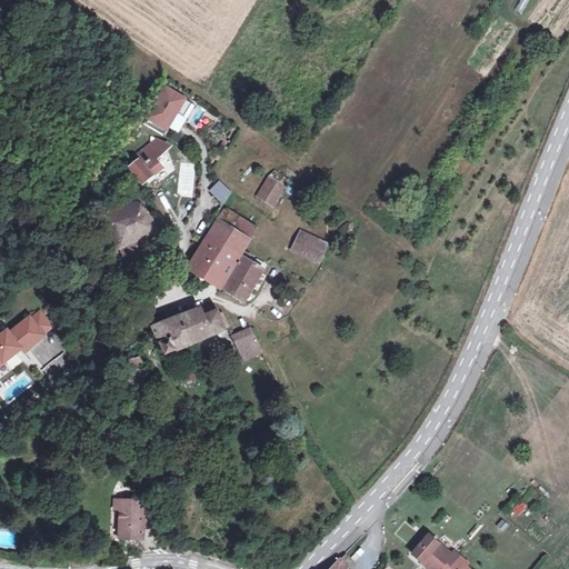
[(167,89),(143,125),(155,132),(159,126),(166,130),(177,115),(183,119),(192,106),(167,89)]
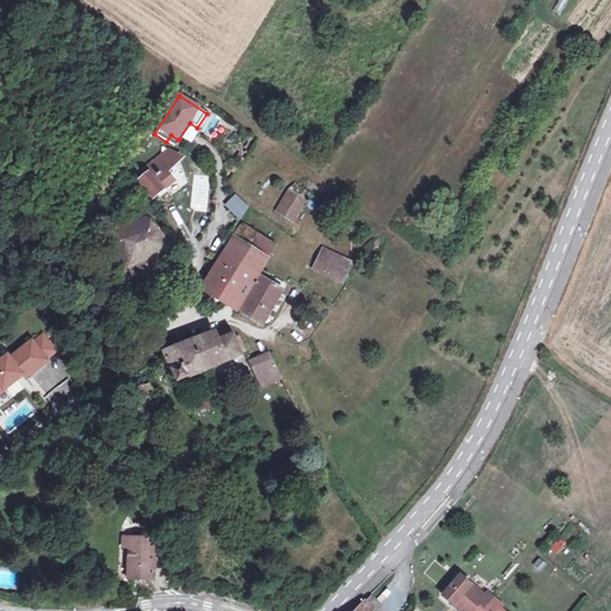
[(166,142),(174,147),(178,140),(171,135),(166,142)]
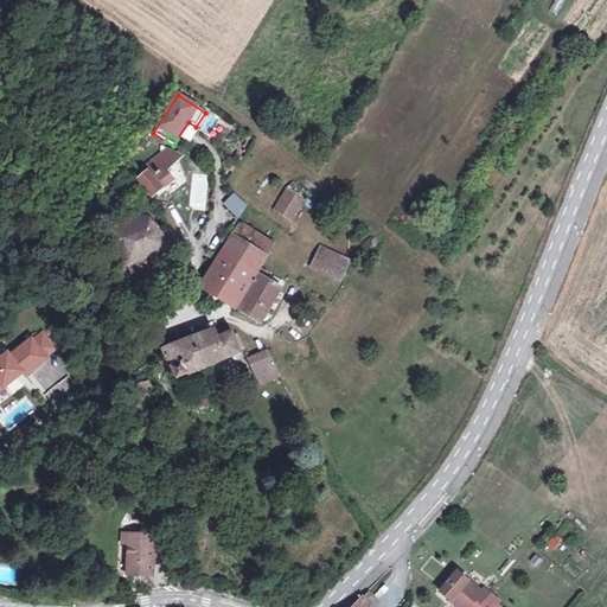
[(176,179),(167,171),(170,170),(174,153),(159,145),(160,152),(140,172),(144,177),(140,180),(153,198),(176,179)]
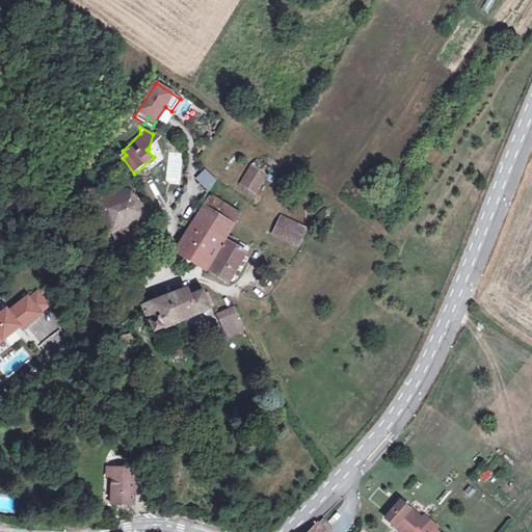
[(173,145),(170,149),(181,159),(185,155),(175,144),(173,145)]
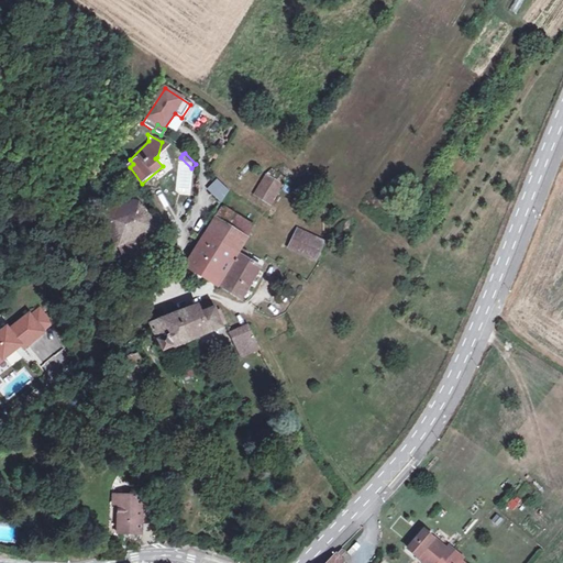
[(191,168),(180,157),(173,165),(183,176),(191,168)]
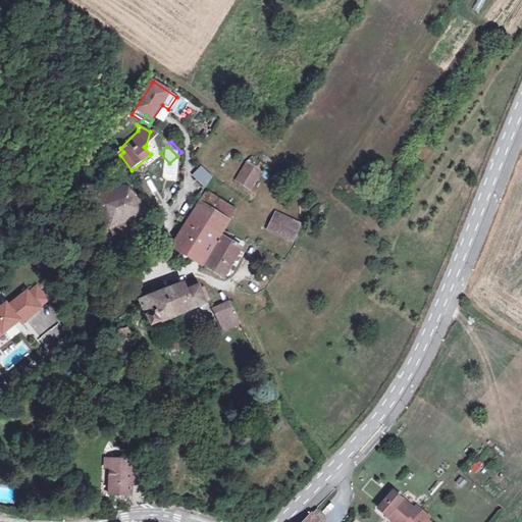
[(237,180),(251,190),(261,171),(248,162),(237,180)]
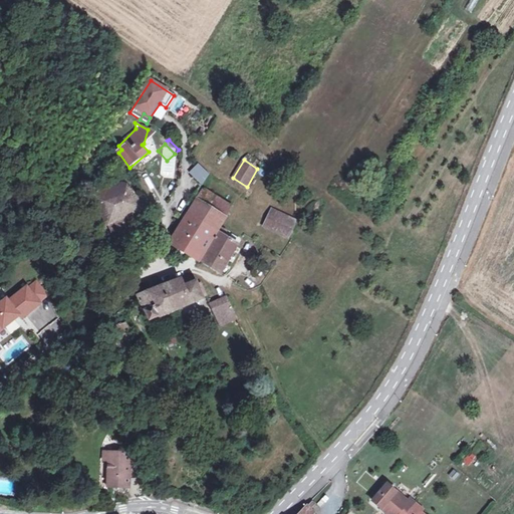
[(189,172),(195,177),(204,168),(199,163),(189,172)]
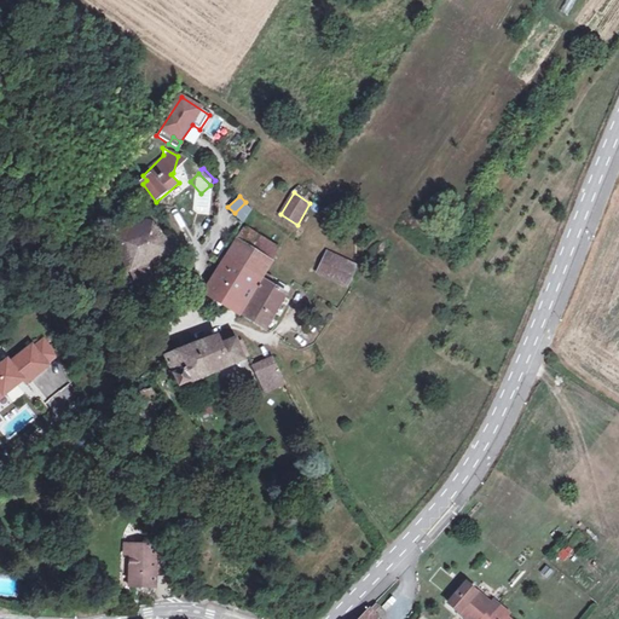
[(235,213),(243,223),(252,209),(246,202),(235,213)]
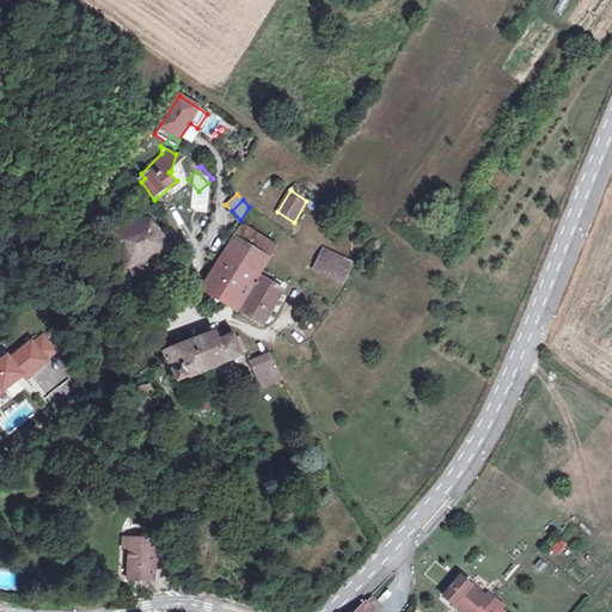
[(117,238),(123,252),(161,236),(152,222),(117,238)]
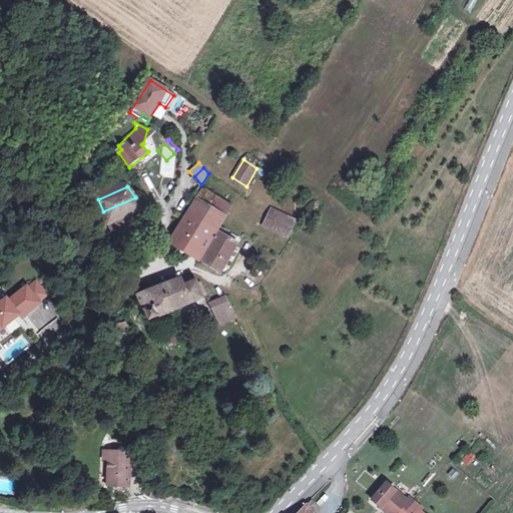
[(203,188),(196,200),(210,209),(216,197),(203,188)]
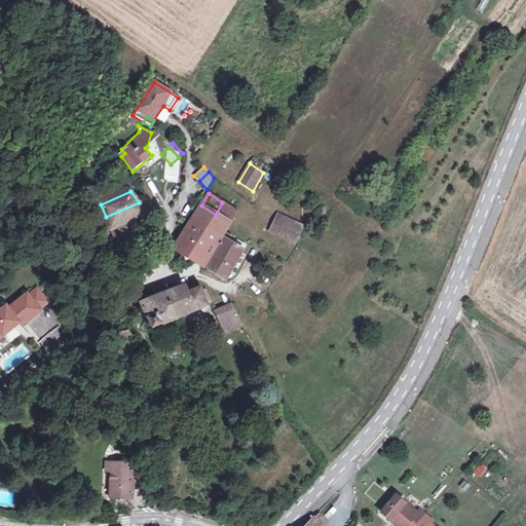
[(139,202),(106,217),(111,228),(146,213),(139,202)]
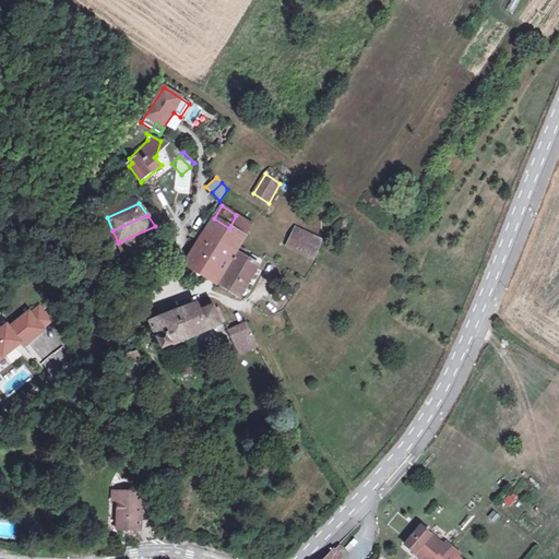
[(229,228),(214,218),(205,233),(187,262),(218,282),(237,252),(252,226),(236,215),(229,228)]
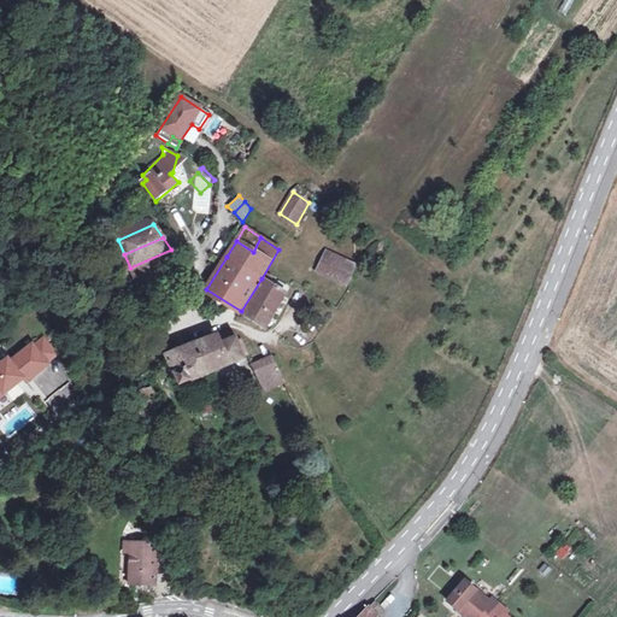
[(171,250),(130,268),(139,287),(172,272),(174,275),(181,271),(171,250)]
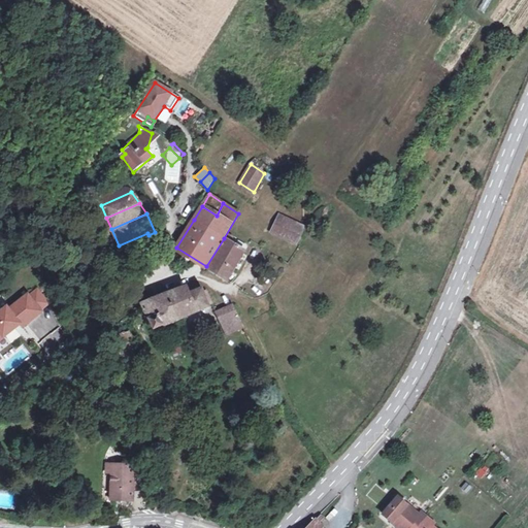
[(291,231),(292,228),(287,225),(286,228),(282,236),(297,244),(299,239),(301,236),(291,231)]
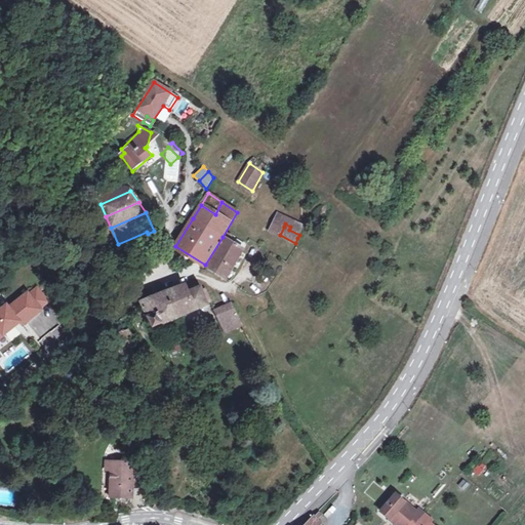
[(300,232),(290,227),(289,230),(299,235),(300,232)]
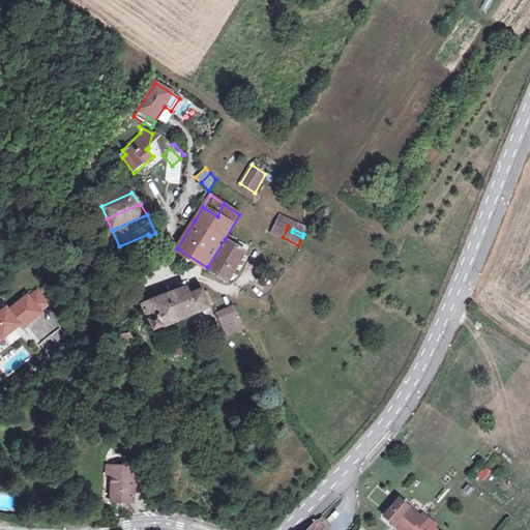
[(228,282),(246,252),(227,240),(209,269),(228,282)]
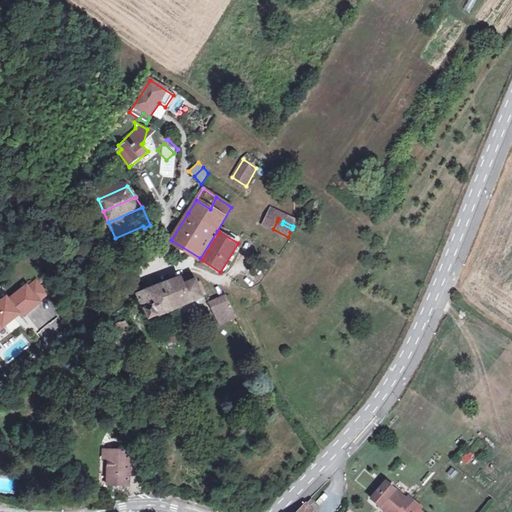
[(207,294),(203,285),(202,285),(200,282),(197,283),(192,273),(163,285),(139,295),(151,319),(175,309),(207,294)]
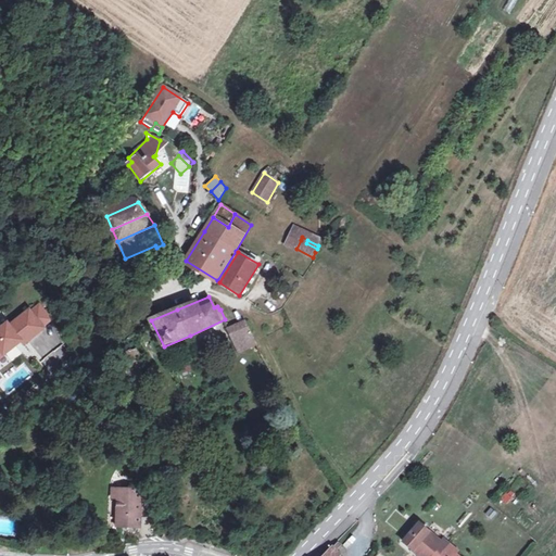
[(0,352),(1,351),(5,356),(23,342),(25,345),(46,330),(32,312),(12,327),(9,324),(0,331),(0,352)]
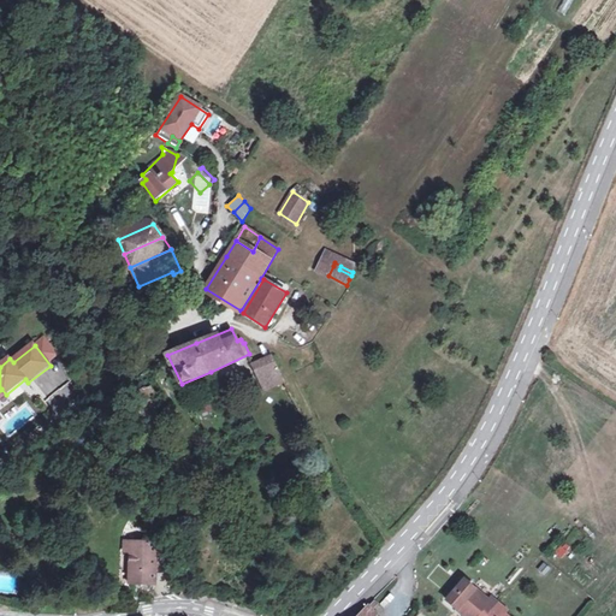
[(260,377),(278,368),(272,356),(254,366),(260,377)]
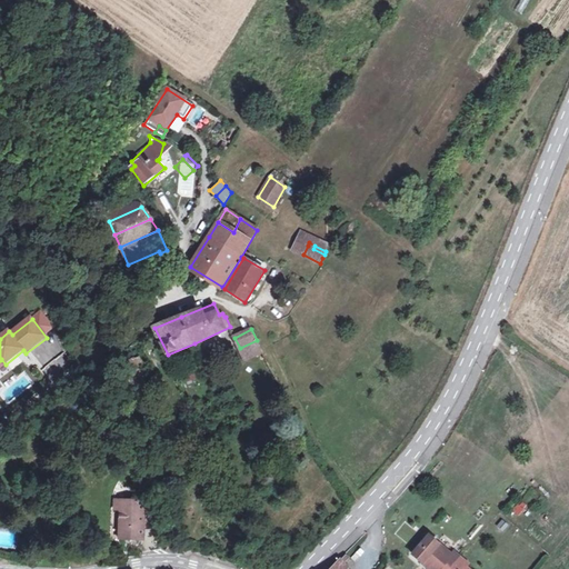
[(257,340),(240,348),(246,360),(263,351),(257,340)]
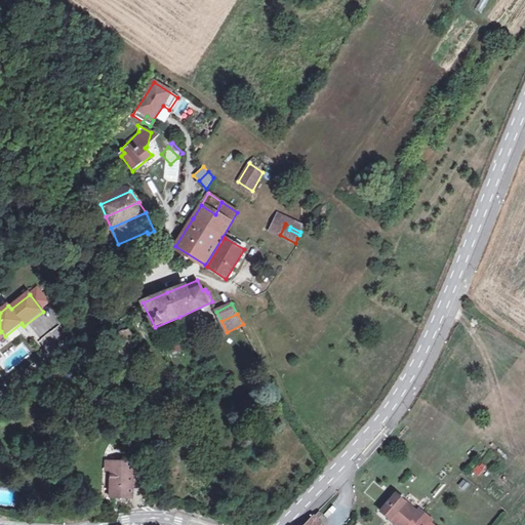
[(109,416),(115,429),(123,425),(117,412),(109,416)]
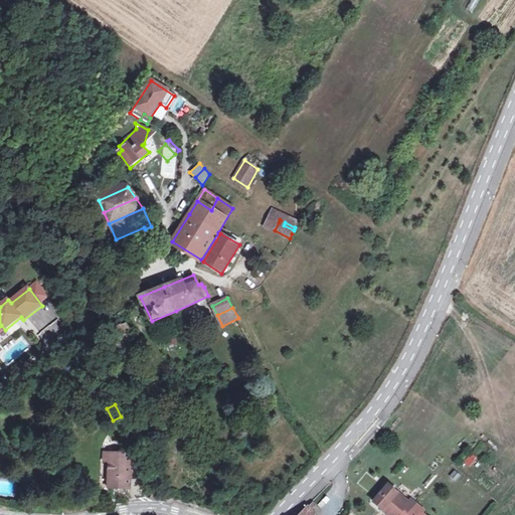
[(109,462),(109,487),(131,489),(131,474),(130,453),(109,453),(105,452),(105,462),(106,462),(109,462)]
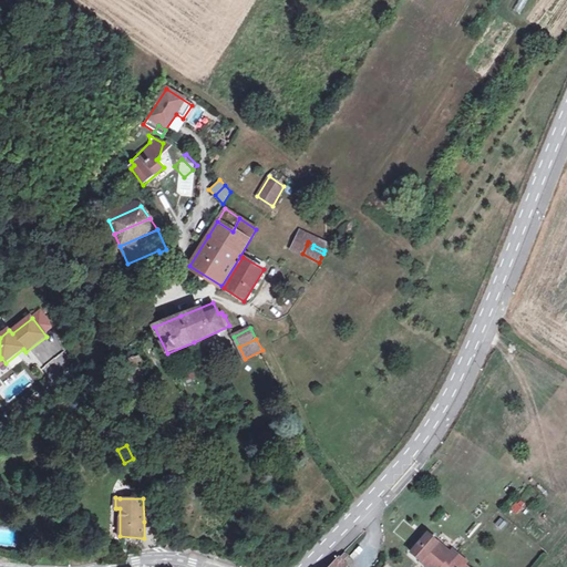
[(434,566),(466,566),(463,565),(465,562),(452,550),(450,553),(428,534),(411,553),(421,560),(423,558),(434,566)]
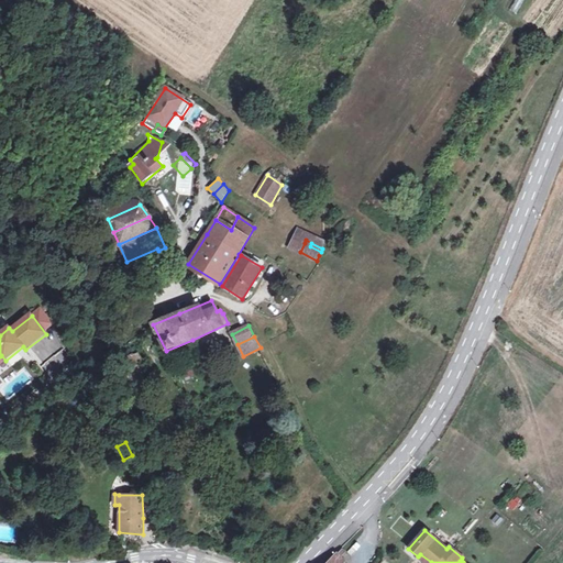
[(337,553),(327,562),(342,562),(345,561),(337,553)]
